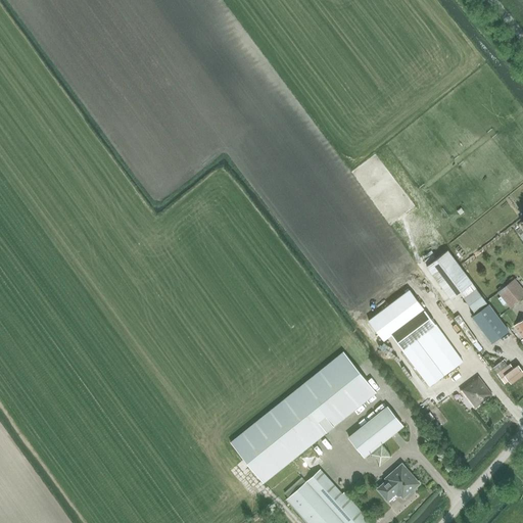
[(449,250),(427,268),(450,299),(460,292),(475,314),(472,317),(491,342),(508,330),(488,303),(487,304),(472,282),(473,282),(461,266),(449,250)]
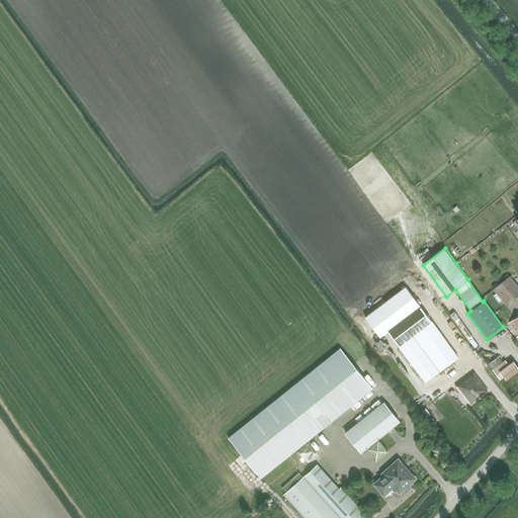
[(395,284),(392,279),(380,287),(383,291),(386,289),(390,293),(409,279),(406,275),(395,284)]
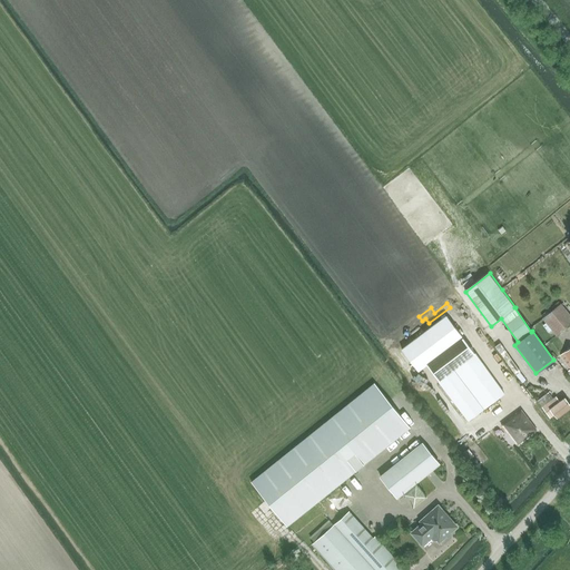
[(557,336),(569,324),(569,314),(561,303),(542,317),(557,336)]
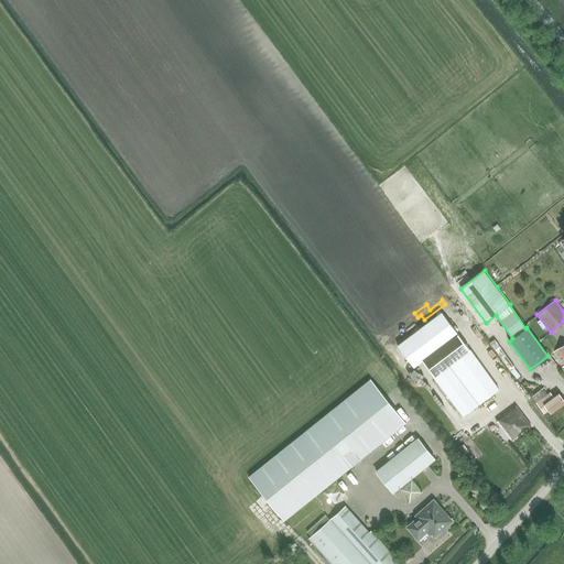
[(443,312),(399,344),(414,366),(422,360),(438,348),(458,334),(443,312)]
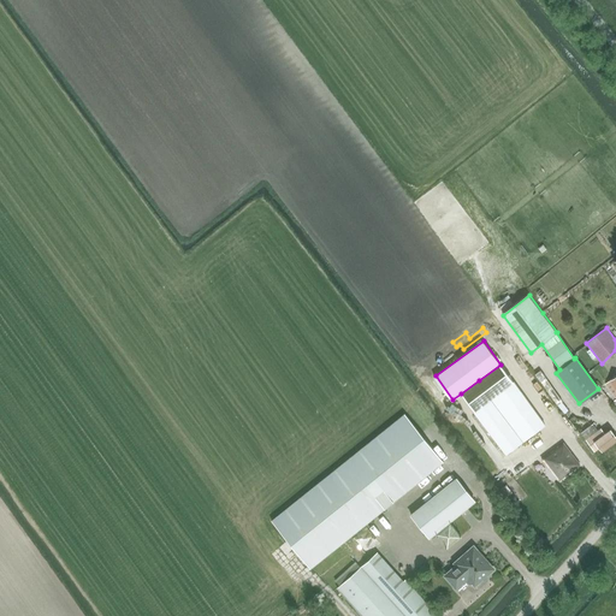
[(479,380),(461,394),(474,412),(507,455),(545,425),(520,390),(514,383),(501,365),(479,380)]
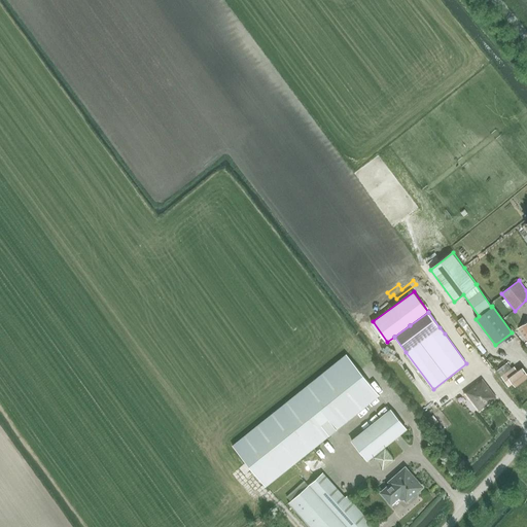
[(465,323),(461,327),(476,347),(480,344),(465,323)]
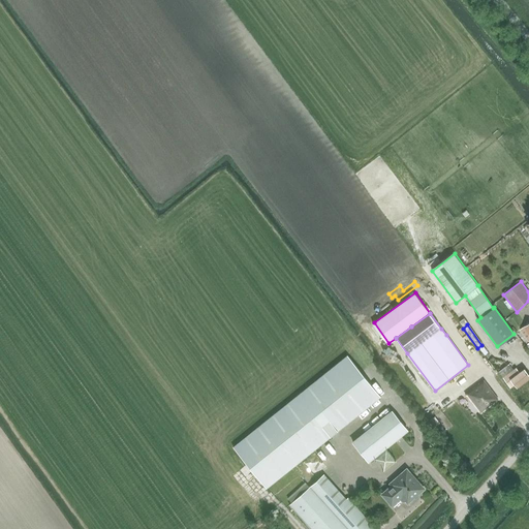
[(481,345),(477,348),(483,355),(487,352),(481,345)]
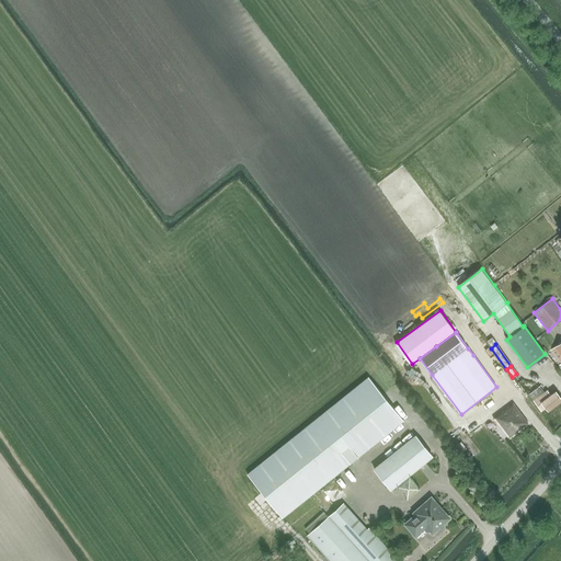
[(283,518),(403,421),(368,376),(247,473),(283,518)]
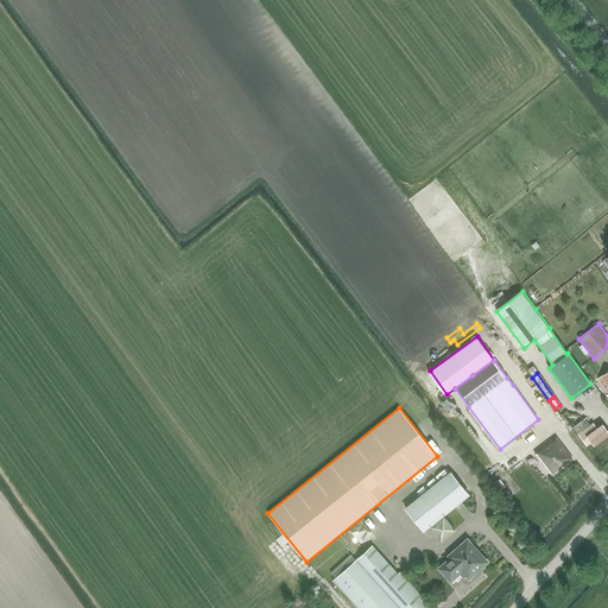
[(593,424),(590,425),(586,418),(574,426),(578,435),(586,444),(590,441),(594,445),(607,434),(607,431),(602,423),(596,428),(593,424)]
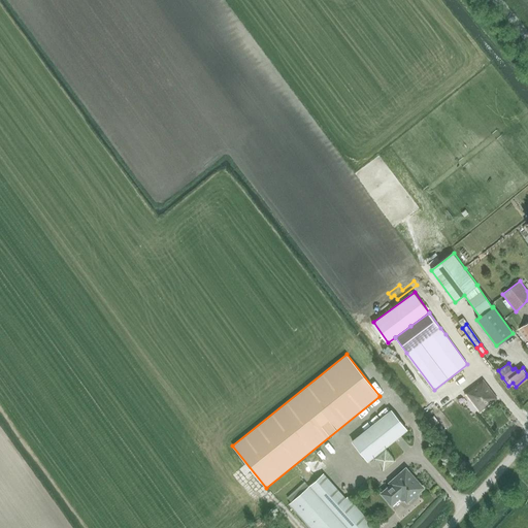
[(479,411),(496,397),(484,381),(480,384),(477,383),(464,393),(479,411)]
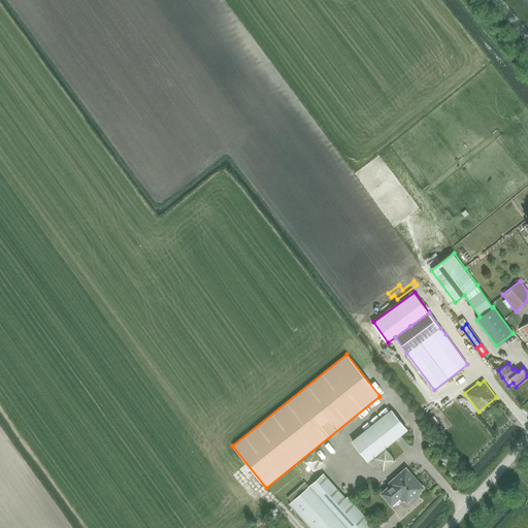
[(443,399),(451,393),(447,389),(440,396),(443,399)]
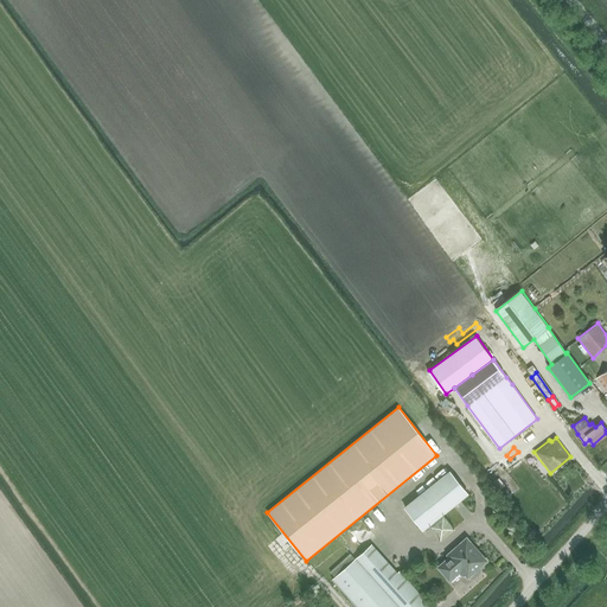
[(497,472),(508,466),(504,461),(494,466),(497,472)]
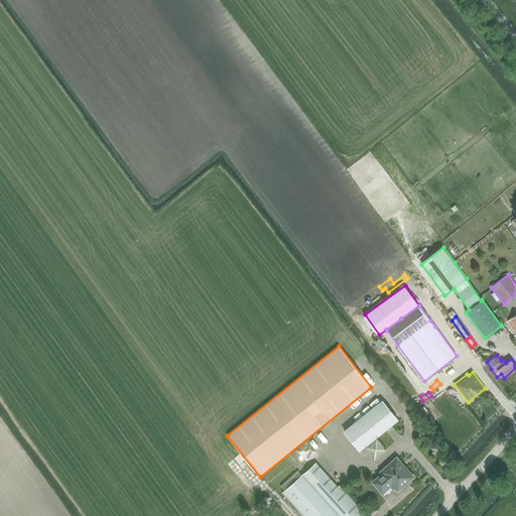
[(344,431),(360,450),(394,422),(379,403),(344,431)]
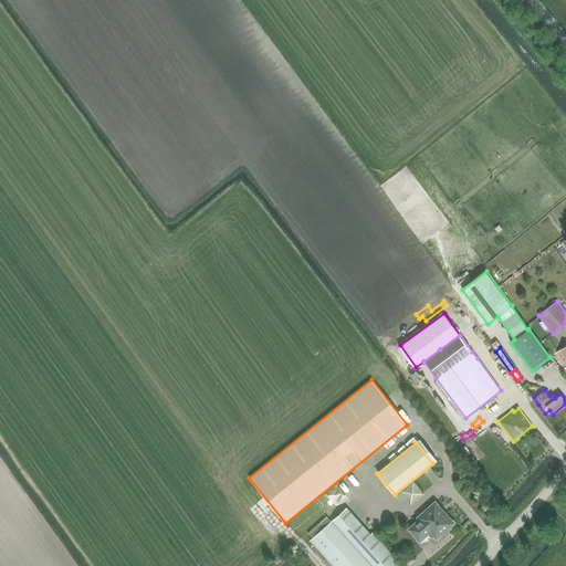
[(409,528),(419,541),(427,534),(429,535),(431,536),(433,536),(436,536),(437,537),(452,523),(435,503),(419,517),(420,520),(409,528)]
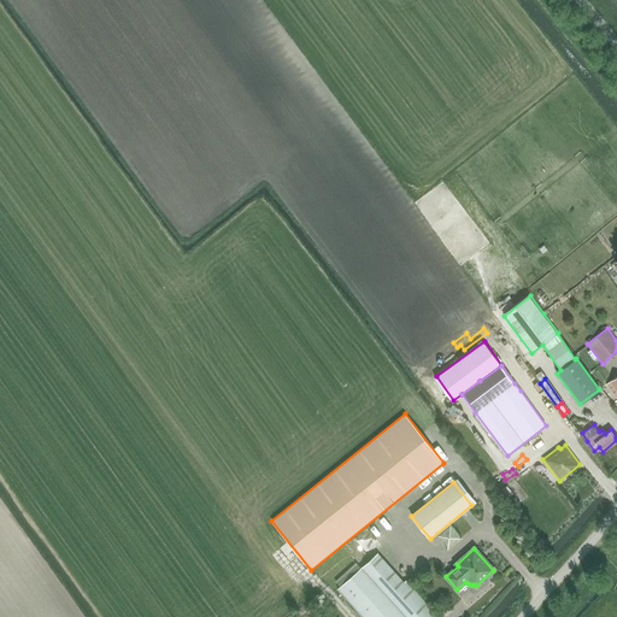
[(340,587),(338,589),(362,616),(439,616),(407,581),(406,583),(378,553),(362,569),(357,563),(336,582),(340,587)]
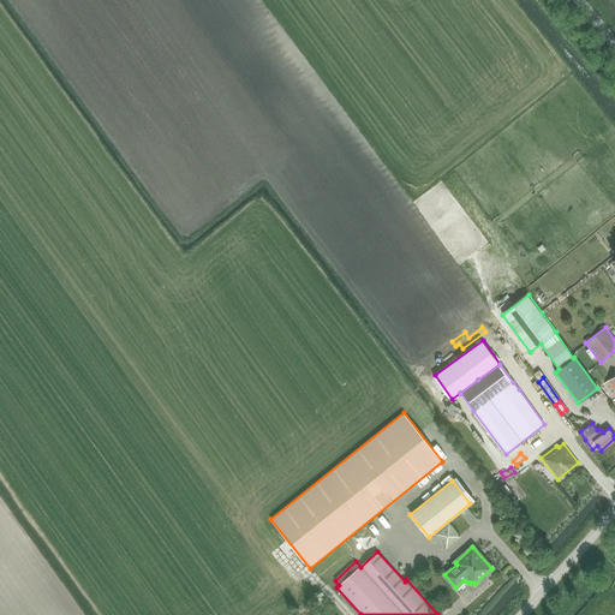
[(445,605),(448,614),(452,614),(463,610),(458,599),(445,605)]
